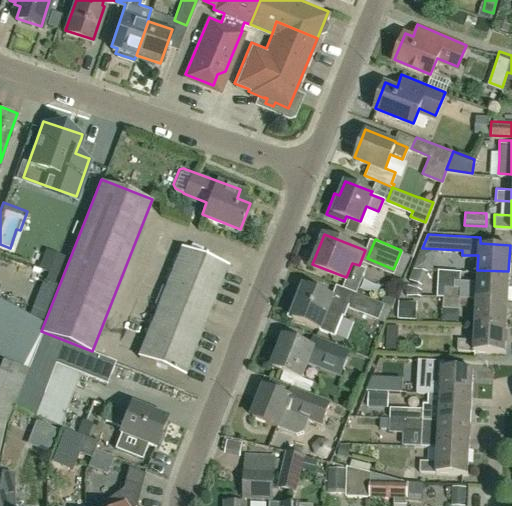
[(226,262),(182,245),(138,354),(183,372),(226,262)]
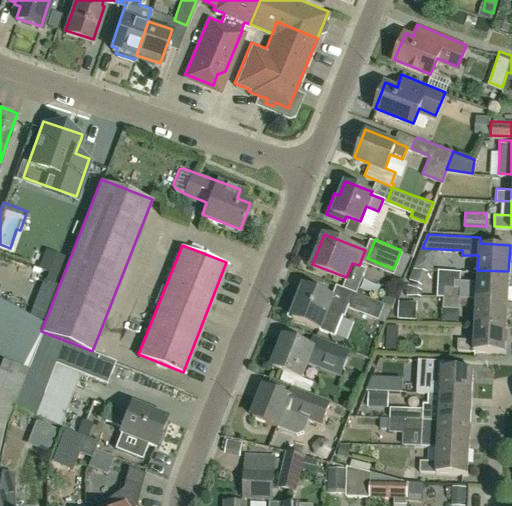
[(49,269),(46,275),(56,278),(58,273),(64,258),(45,250),(39,265),(49,269)]
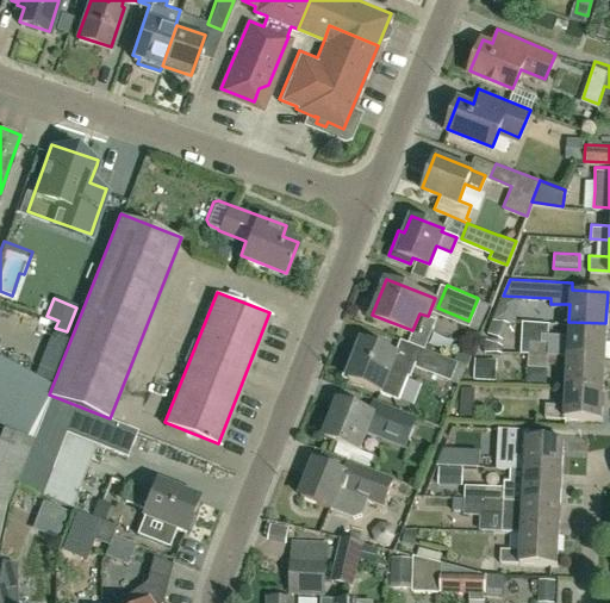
[(493,317),(487,330),(502,336),(509,319),(493,317)]
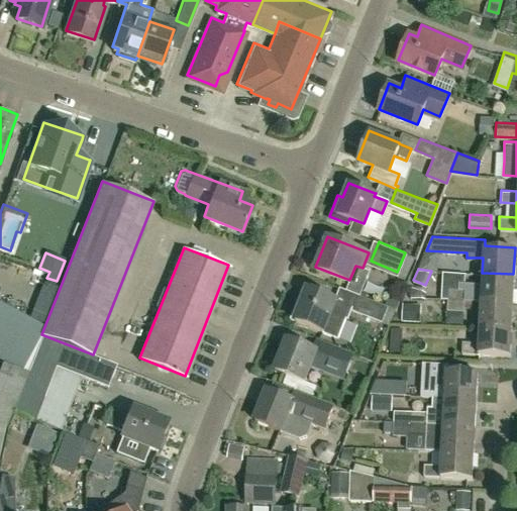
[(512,301),(513,274),(482,273),(482,282),(459,281),(458,288),(447,287),(446,297),(464,298),(481,299),(512,301)]
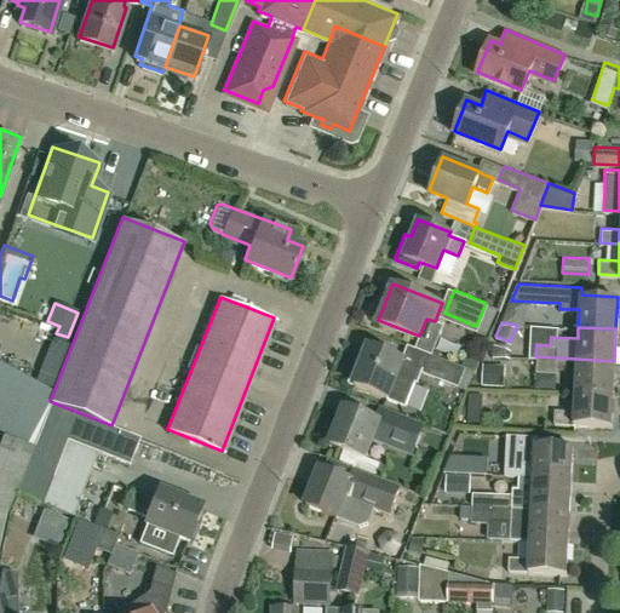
[(365,354),(360,353),(349,381),(400,401),(409,379),(412,379),(418,364),(368,344),(365,354)]
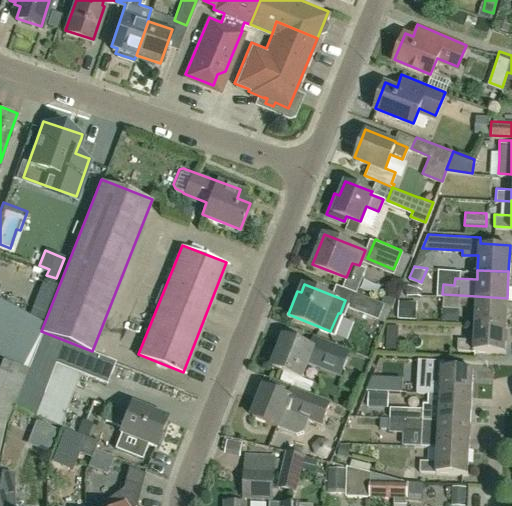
[(348,305),(377,317),(383,302),(356,291),(354,290),(349,302),(348,305)]
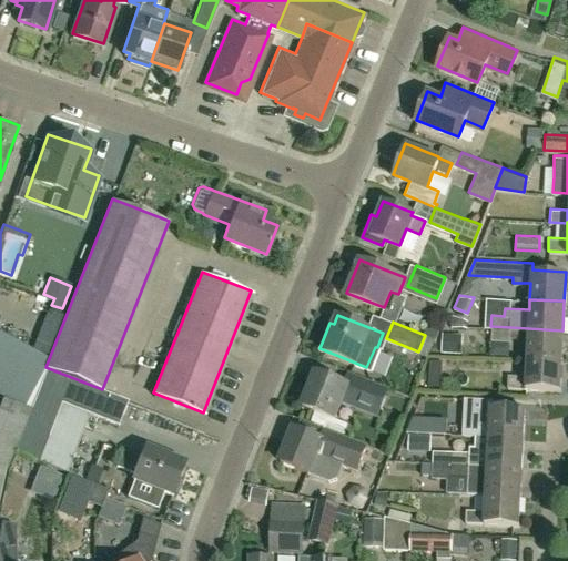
[(510,339),(510,327),(490,326),(490,338),(510,339)]
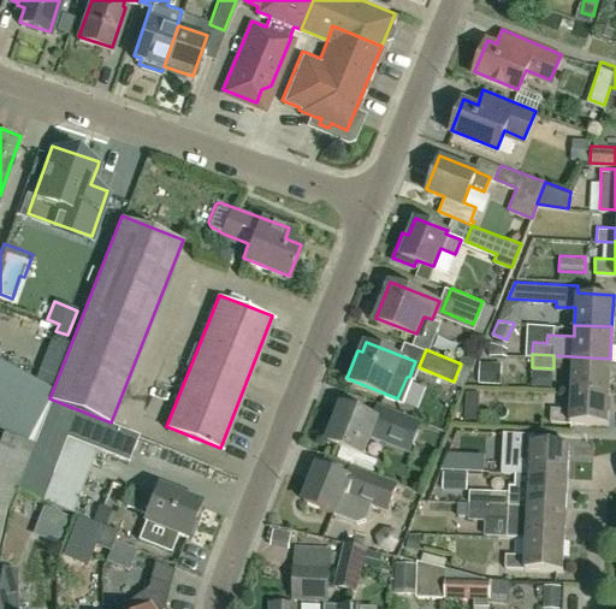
[(573,356),(572,389),(608,390),(610,359),(573,356)]
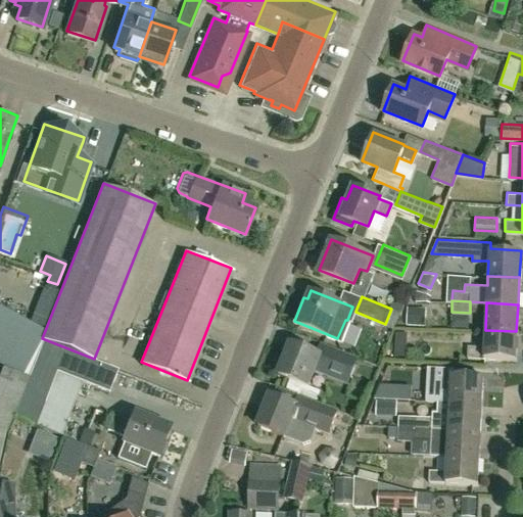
[(515,359),(516,331),(485,330),(484,344),(467,344),(467,357),(515,359)]
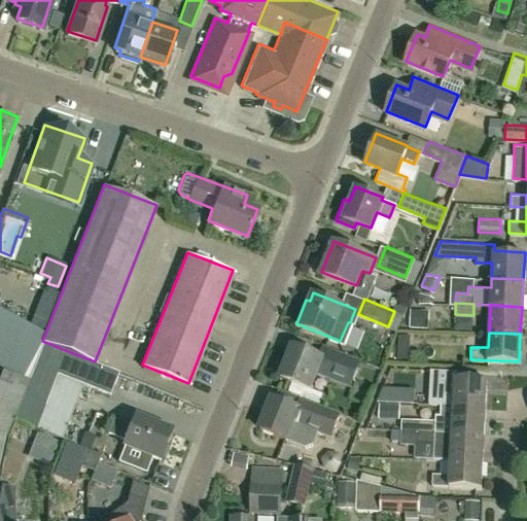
[(118,371),(95,361),(42,341),(12,417),(36,427),(58,373),(109,393),(118,371)]
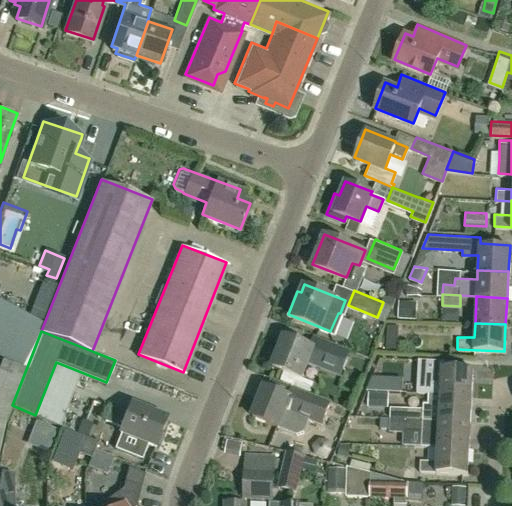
[(340,372),(349,348),(313,333),(308,344),(284,335),(272,365),(301,376),(308,360),(340,372)]
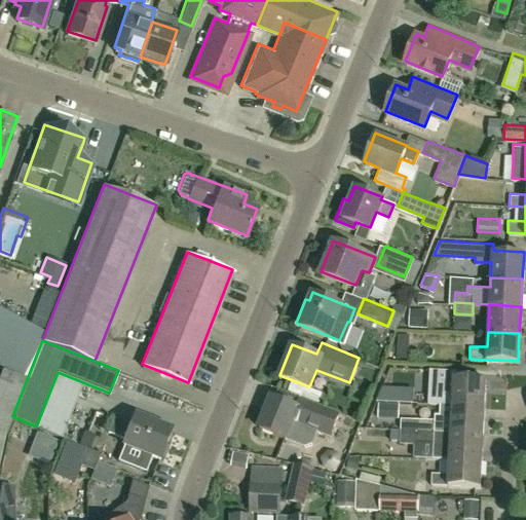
[(485,377),(455,376),(455,369),(430,368),(428,401),(441,401),(441,402),(484,404),(485,377)]
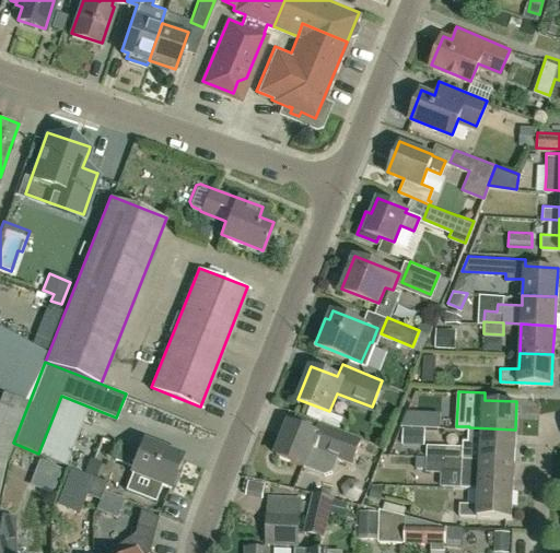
[(327,473),(335,456),(350,462),(361,436),(318,420),(314,432),(289,421),(276,453),(304,463),(327,473)]
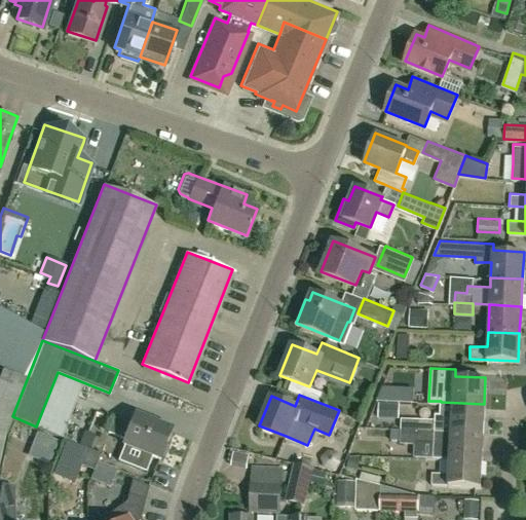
[(379,396),(377,412),(399,415),(401,399),(379,396)]
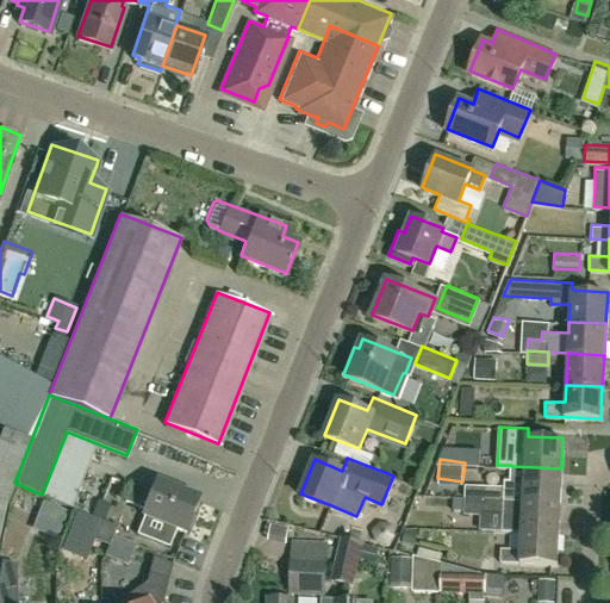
[(559,501),(561,468),(511,466),(510,478),(505,478),(505,484),(466,483),(465,495),(464,495),(464,496),(559,501)]
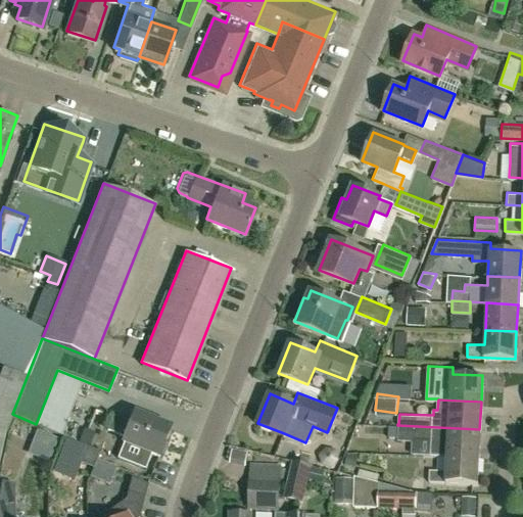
[(107,426),(125,433),(123,439),(157,454),(170,425),(134,411),(130,420),(112,414),(107,426)]
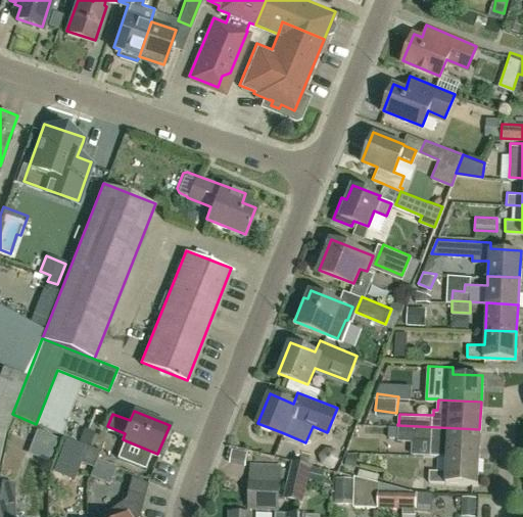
[(29,450),(49,456),(56,431),(35,425),(29,450)]
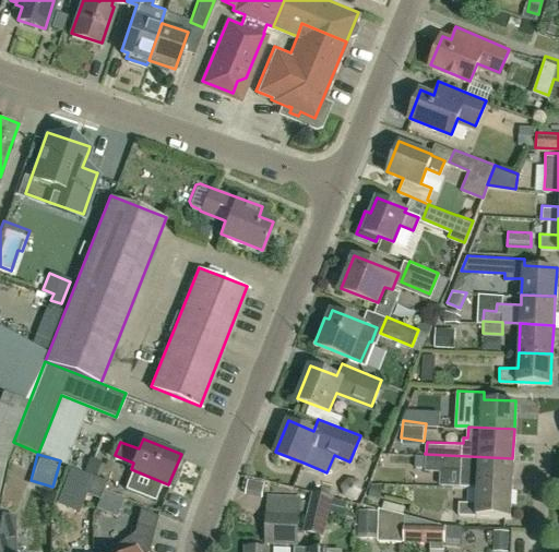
[(460,484),(477,486),(511,487),(512,458),(425,454),(425,466),(461,467),(460,484)]
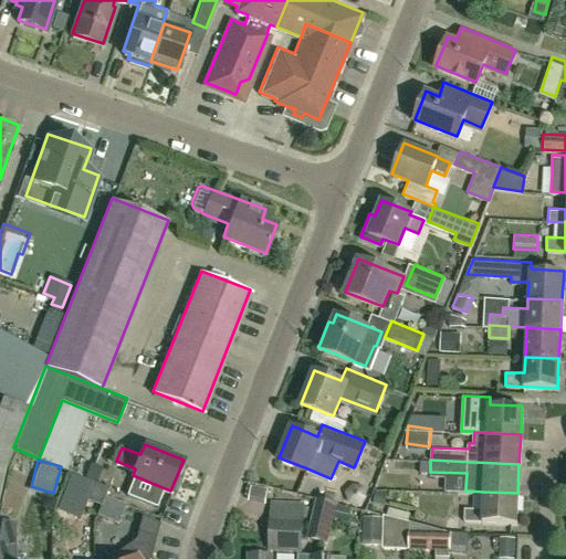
[(71,468),(62,493),(85,502),(87,495),(85,495),(92,476),(71,468)]
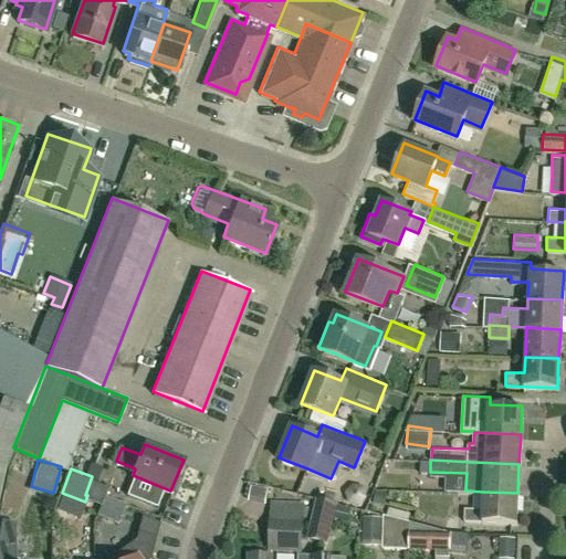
[(92,476),(85,495),(101,501),(103,495),(108,483),(92,476)]
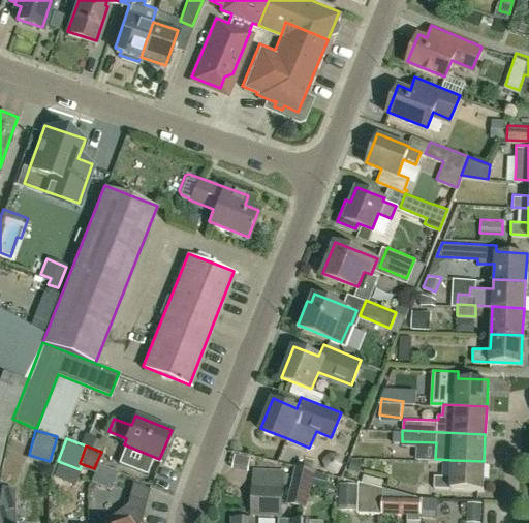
[(235,451),(232,466),(248,468),(251,454),(235,451)]
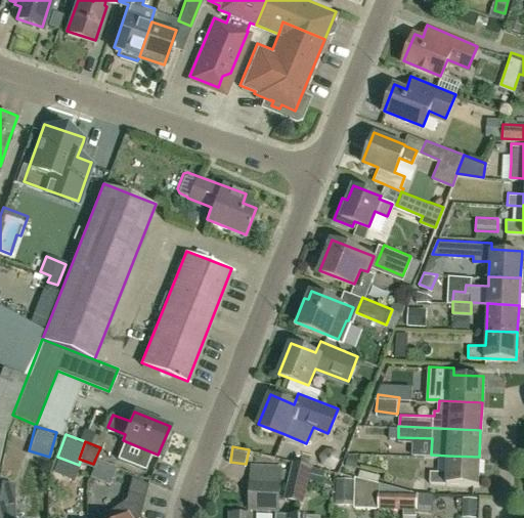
[(477,484),(479,457),(447,456),(446,471),(430,470),(429,482),(477,484)]
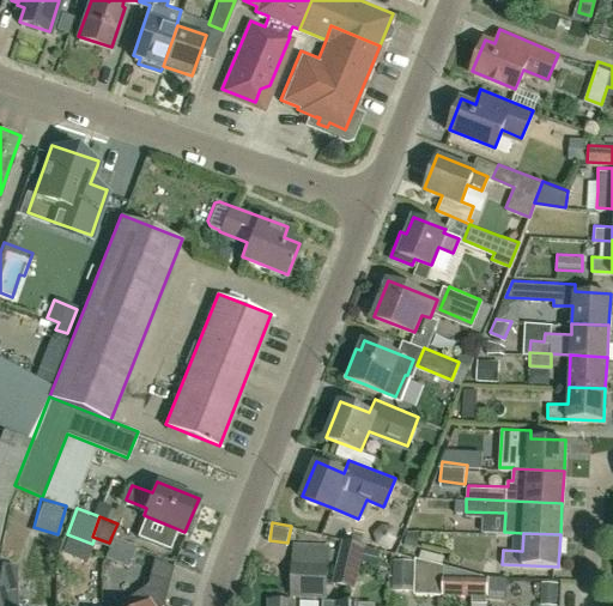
[(332,581),(354,587),(365,541),(343,537),(332,581)]
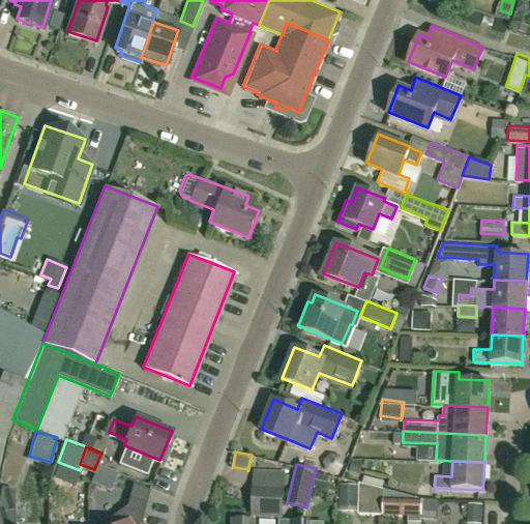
[(361,483),(358,482),(357,512),(382,513),(382,508),(383,487),(361,483)]
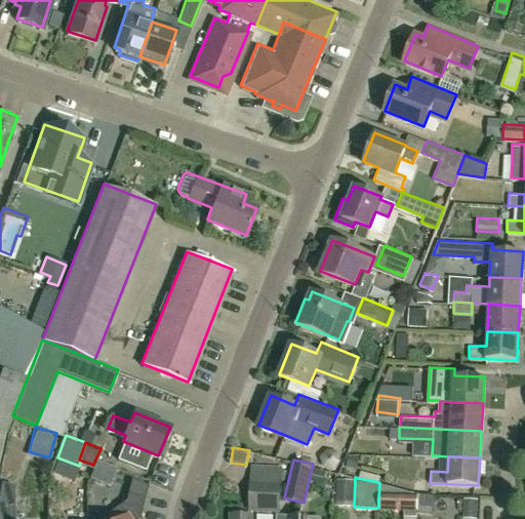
[(279,510),(281,480),(250,478),(249,509),(275,510),(279,510)]
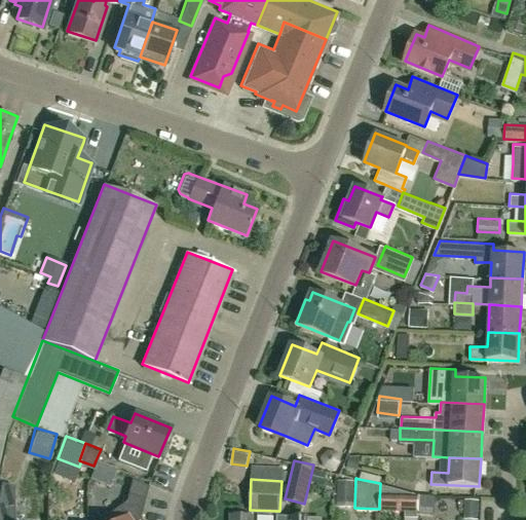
[(1,481),(0,486),(0,519),(13,519),(13,484),(1,481)]
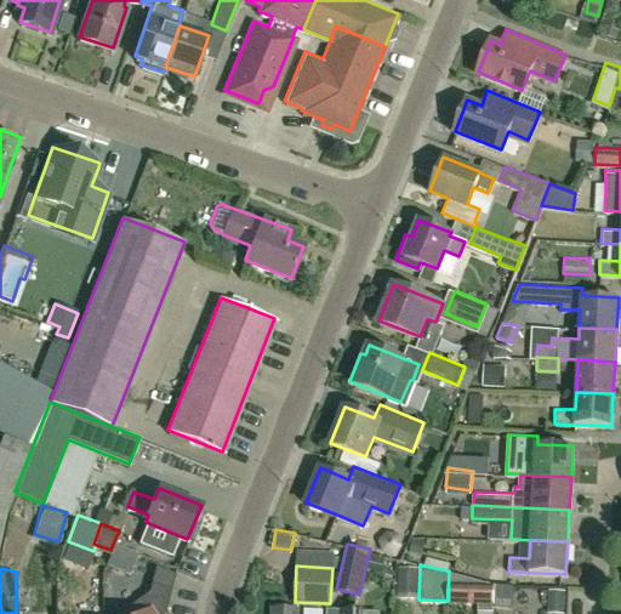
[(449,570),(448,596),(477,597),(477,601),(478,601),(478,609),(495,609),(495,602),(496,602),(496,583),(478,578),(449,570)]
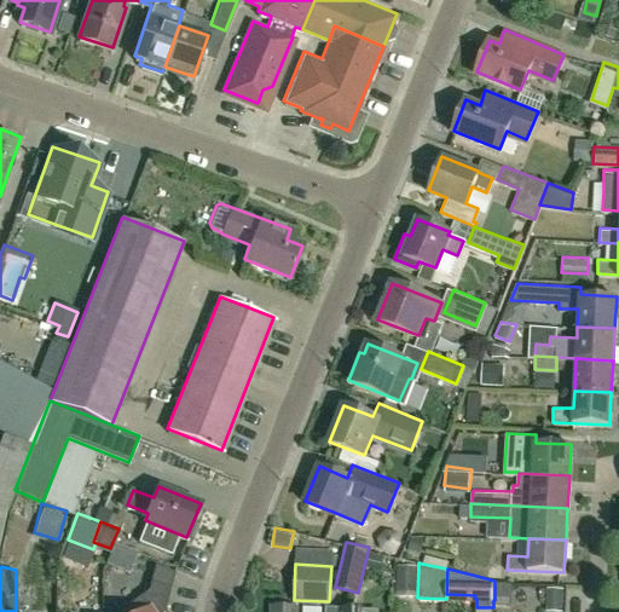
[(148,588),(113,611),(160,611),(165,610),(171,583),(151,578),(149,588),(148,588)]
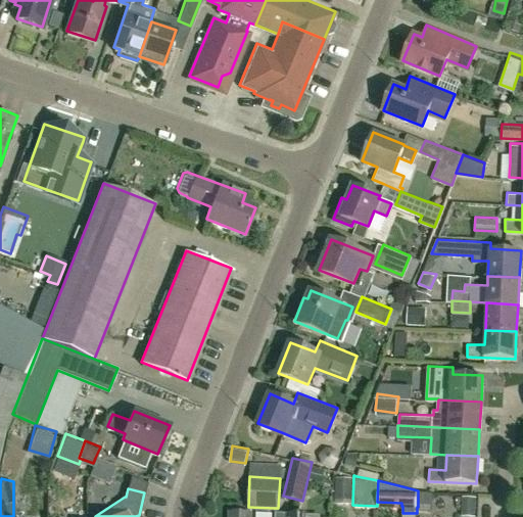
[(475,513),(477,494),(464,492),(462,511),(475,513)]
